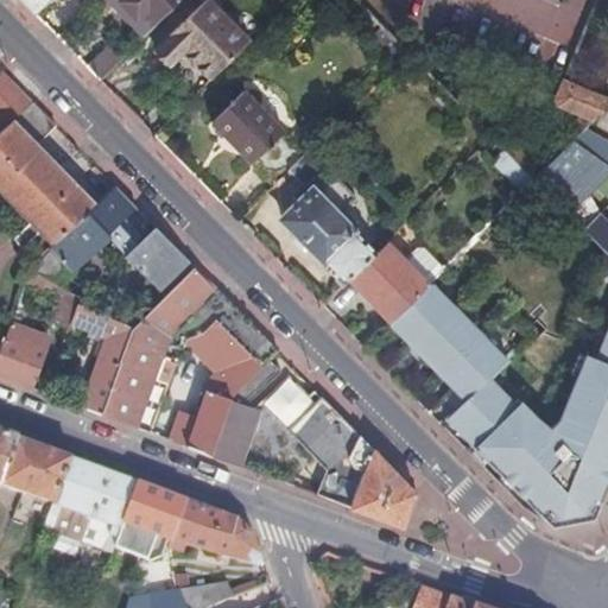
[(19,0),(33,13),(46,0),(19,0)]
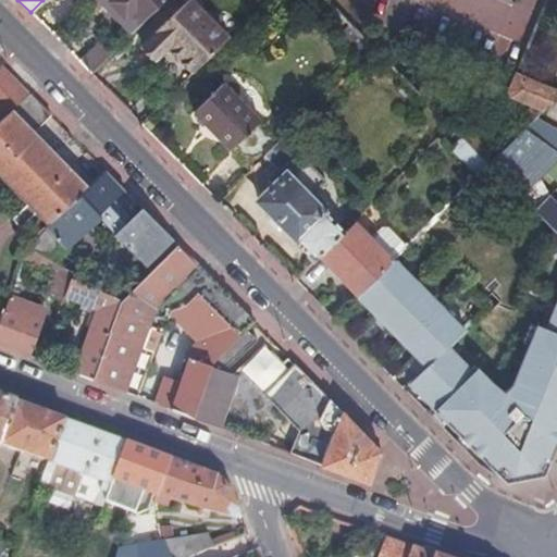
[(166,0),(108,0),(124,16),(128,12),(141,25),(166,0)]
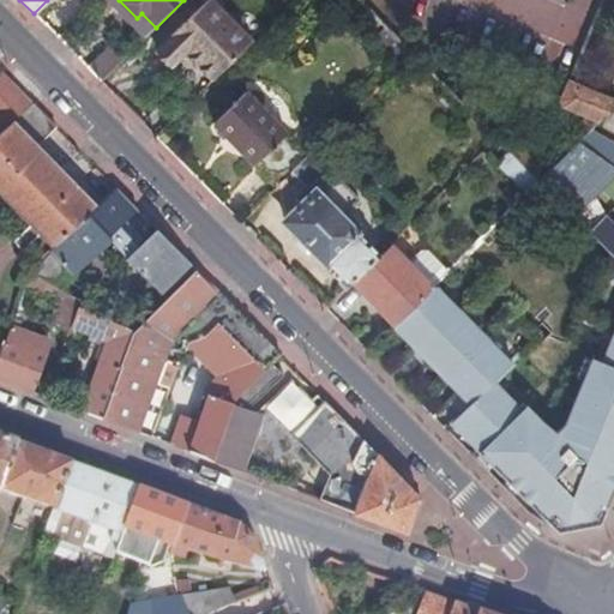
[(202,92),(254,42),(211,0),(206,0),(158,49),(202,92)]
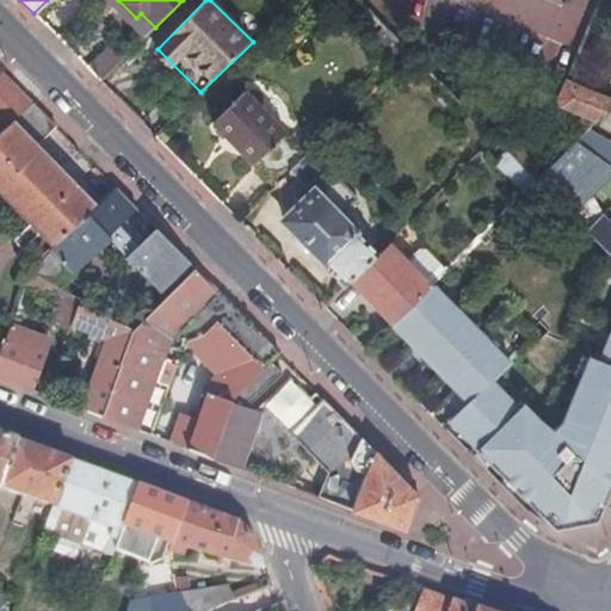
[(555,31),(561,1),(553,0),(498,0),(494,19),(555,31)]
